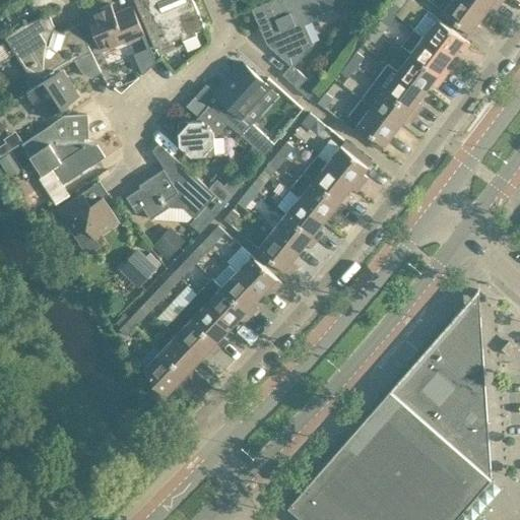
[(135,0),(155,48),(182,37),(184,41),(198,35),(196,30),(205,26),(194,0),(135,0)]
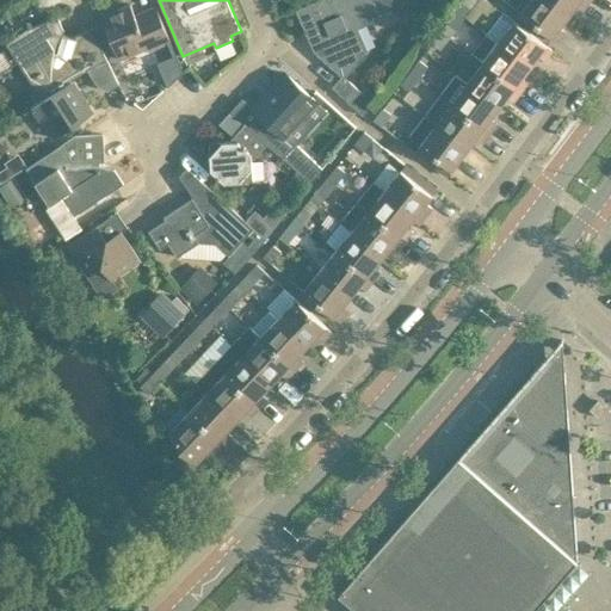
[(375,18),(372,14),(406,0),(315,0),(296,8),(314,50),(343,75),(333,86),(364,115),(375,103),(344,75),(365,51),(355,26),(375,18)]
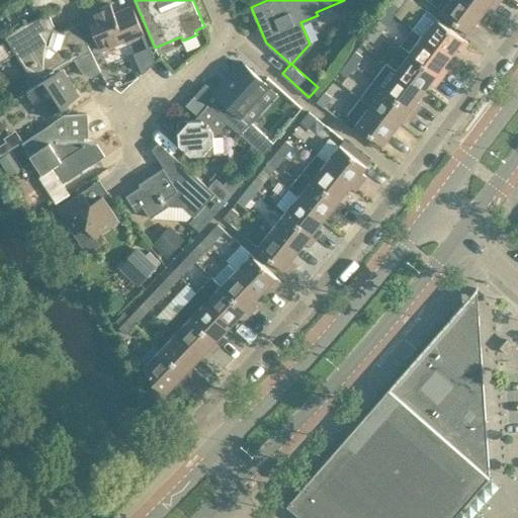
[(470,0),(469,0),(448,0),(441,11),(473,35),(480,27),(475,23),(481,16),(466,6),(470,0)]
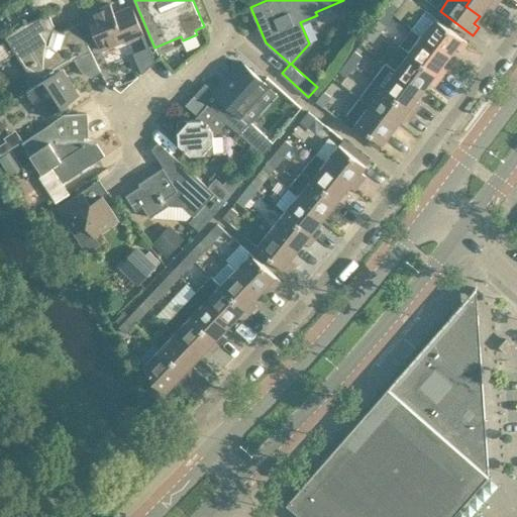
[(469,0),(470,0),(466,6),(480,16),(488,5),(493,8),(500,0),(499,0),(469,0)]
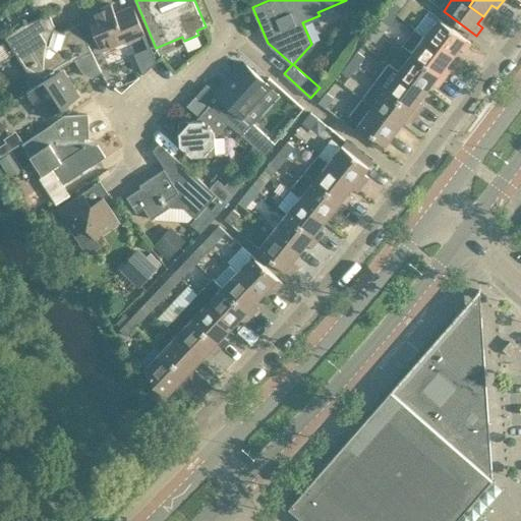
[(85,11),(103,50),(126,40),(127,43),(147,35),(133,4),(116,12),(112,3),(99,9),(98,6),(85,11)]
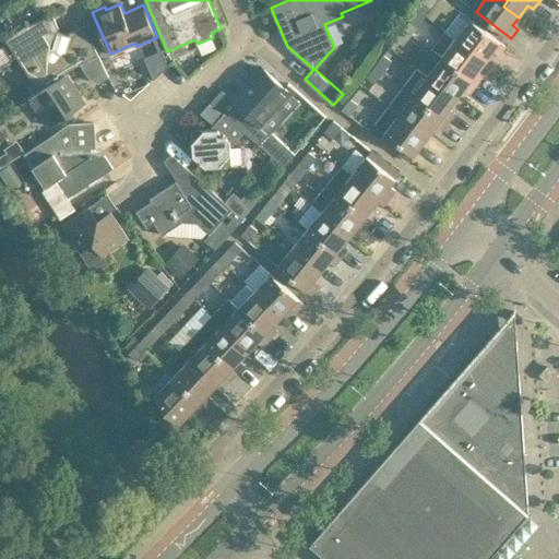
[(461,11),(447,31),(456,38),(453,40),(468,52),(474,47),(488,58),(492,51),(498,55),(506,45),(461,11)]
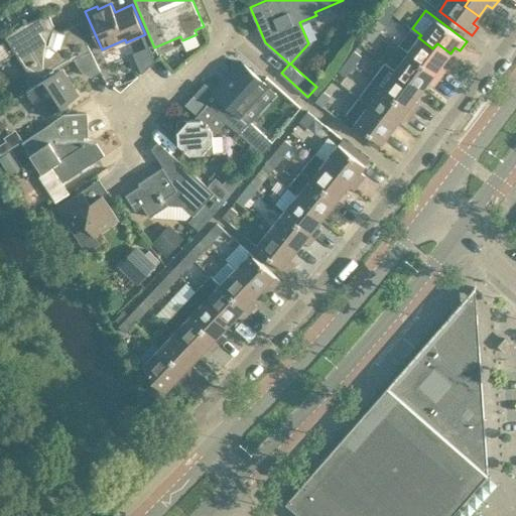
[(21,24),(5,35),(36,84),(62,68),(75,59),(77,57),(92,50),(79,23),(68,28),(66,28),(63,32),(54,29),(55,25),(53,24),(48,13),(21,24)]
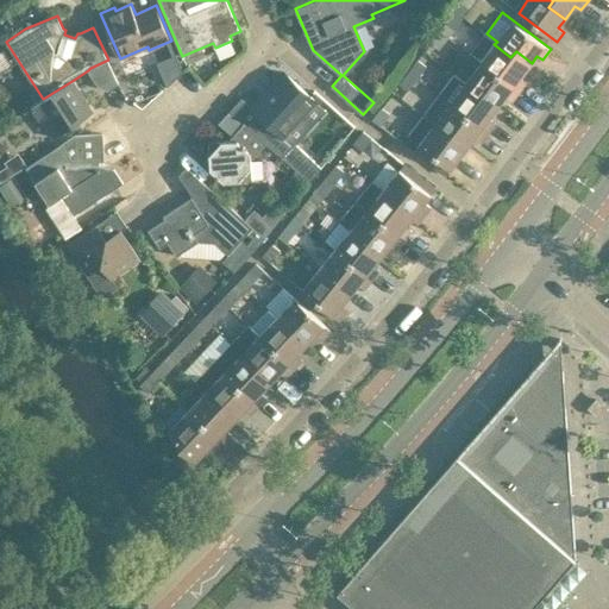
[(447,19),(440,30),(450,37),(457,26),(447,19)]
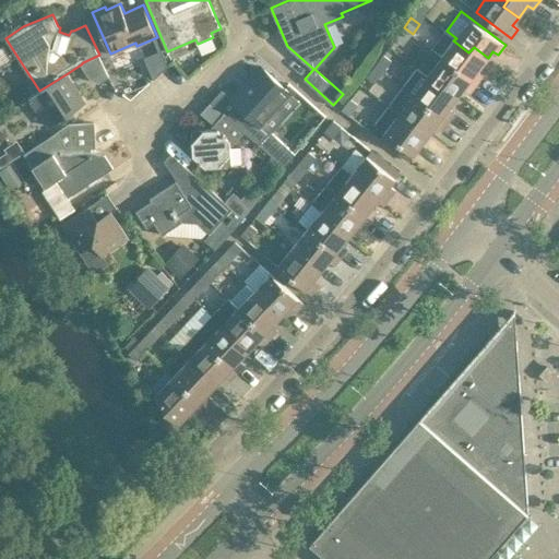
[(404,27),(395,39),(403,46),(413,34),(404,27)]
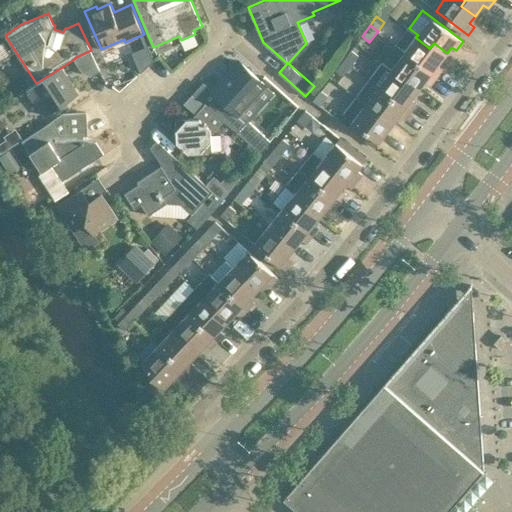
[(396,45),(405,52),(437,76),(443,69),(438,65),(447,53),(434,43),(429,48),(415,37),(418,35),(409,28),(396,45)]
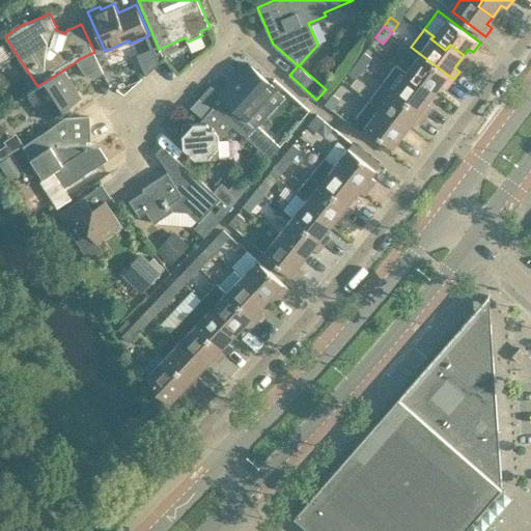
[(104,73),(94,52),(79,59),(77,61),(86,75),(93,79),(104,73)]
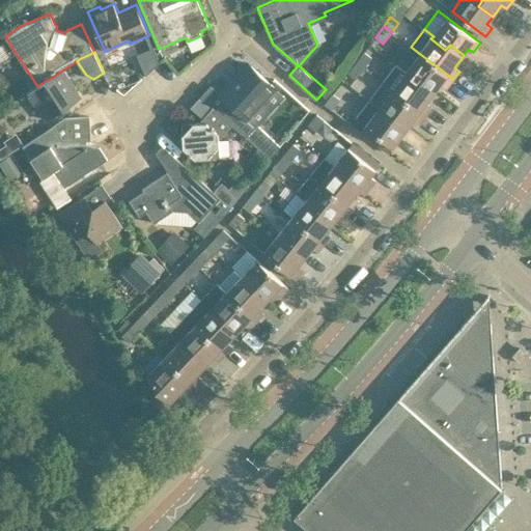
[(364,52),(357,62),(364,67),(372,57),(364,52)]
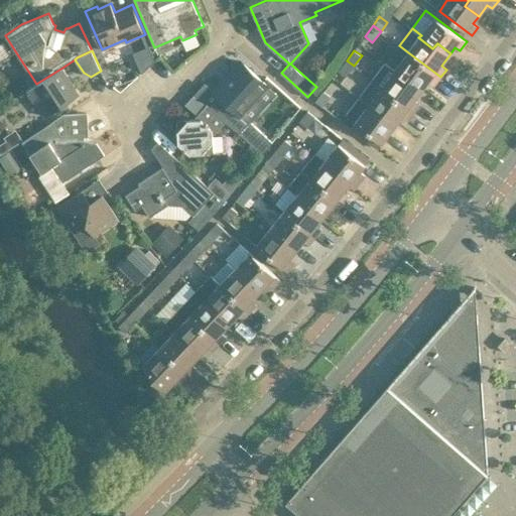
[(394,70),(392,73),(406,83),(410,78),(424,88),(428,82),(433,86),(440,77),(408,52),(394,70)]
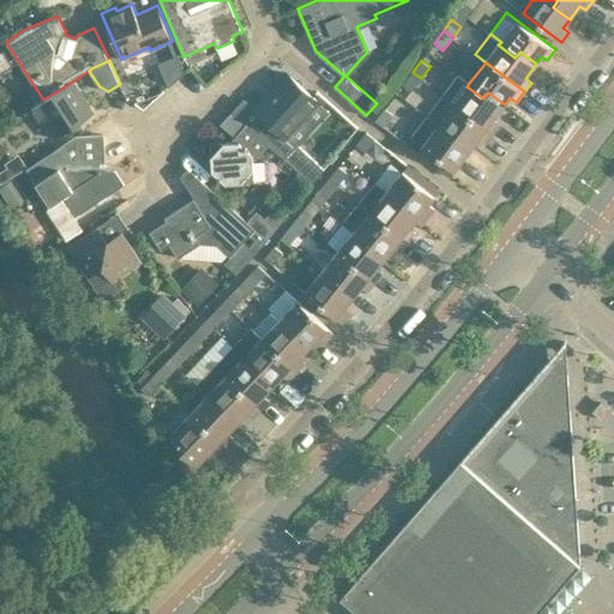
[(262,114),(251,127),(270,144),(286,158),(298,144),(299,145),(329,112),(320,103),(286,72),(254,108),(262,114)]
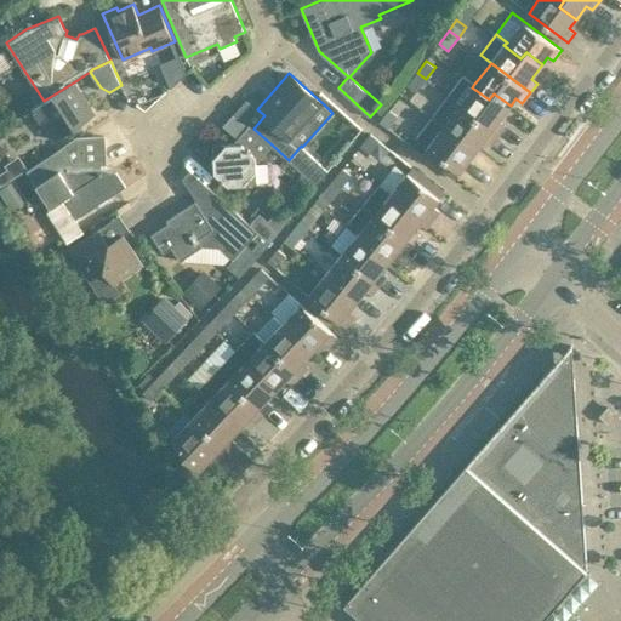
[(417,73),(408,85),(416,92),(426,79),(417,73)]
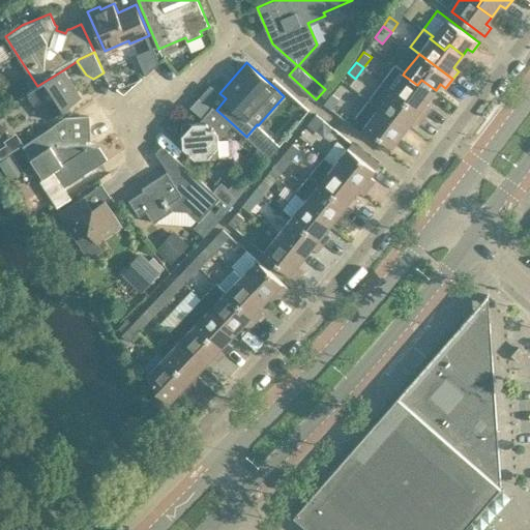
[(391,69),(382,82),(387,85),(391,89),(425,115),(431,107),(425,102),(436,90),(421,80),(417,85),(403,75),(405,71),(395,64),(393,66),(392,68),(391,69)]
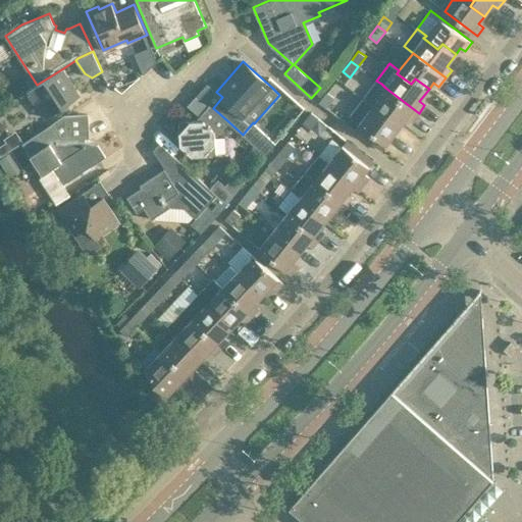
[(63,68),(37,85),(28,91),(35,101),(36,101),(47,117),(81,95),(63,68)]
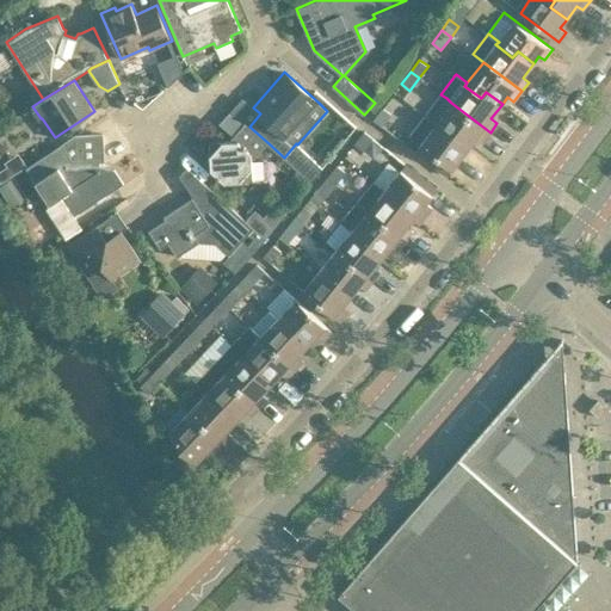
[(440,94),(425,115),(437,123),(434,127),(450,139),(455,133),(470,146),(476,137),(482,142),(491,133),(440,94)]
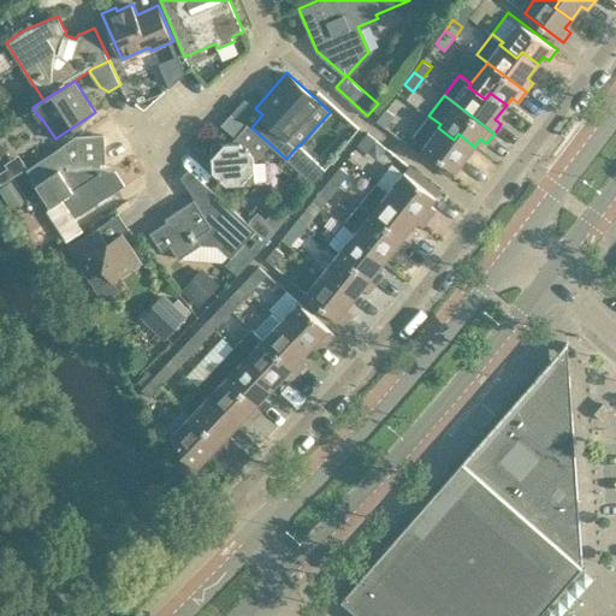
[(377,120),(385,128),(395,116),(386,108),(377,120)]
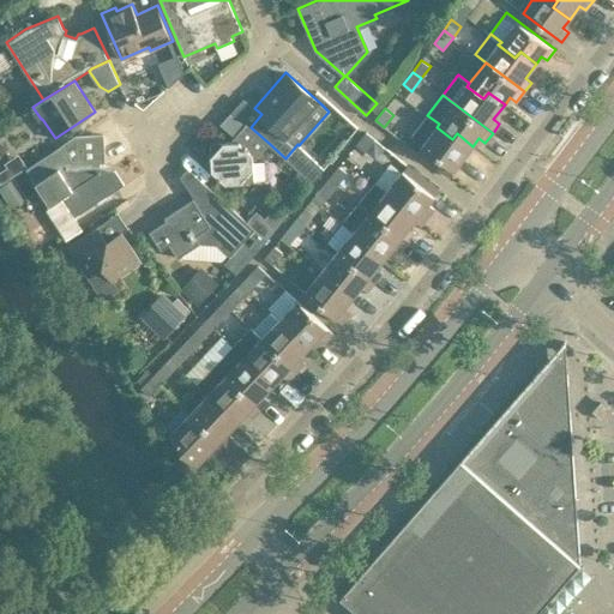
[(439,124),(427,115),(410,137),(422,146),(417,152),(450,176),(473,146),(457,133),(452,139),(437,127),(439,124)]
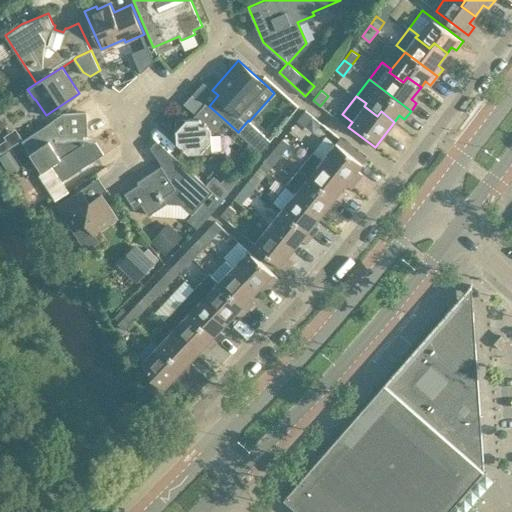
[(178,142),(188,152),(212,151),(213,152),(214,151),(213,150),(212,134),(225,120),(209,106),(206,103),(192,117),(177,118),(176,117),(175,118),(176,119),(178,142)]
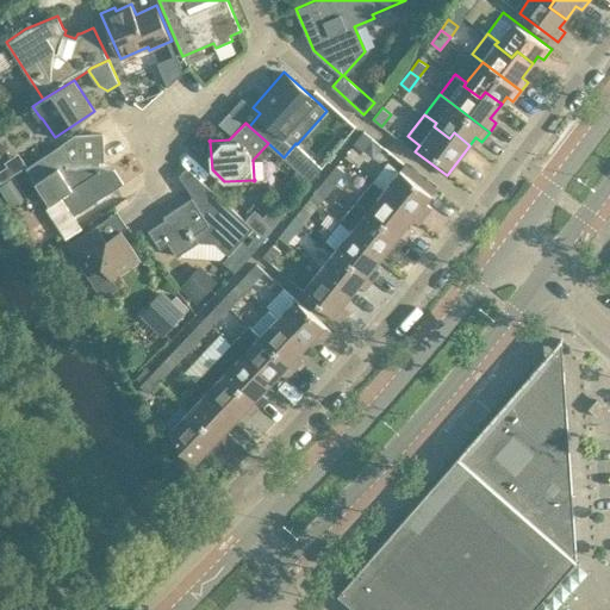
[(372,137),(363,131),(354,143),(362,150),(372,137)]
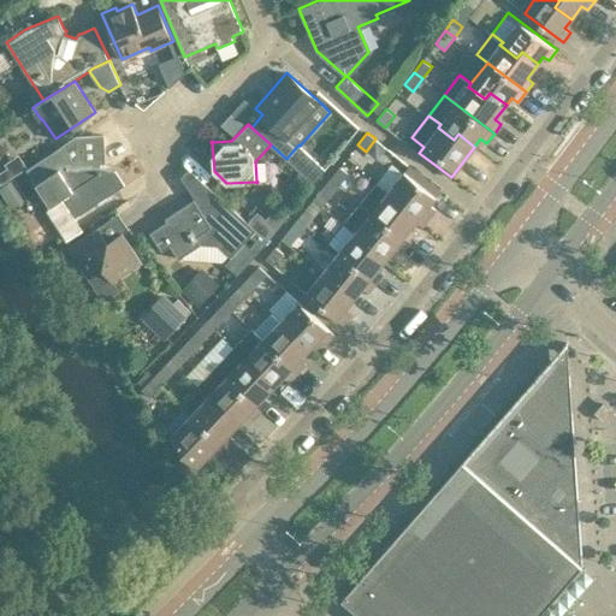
[(63,144),(27,169),(51,206),(47,211),(67,241),(83,230),(76,218),(100,201),(120,188),(125,184),(117,171),(108,171),(107,169),(102,169),(102,163),(106,163),(105,135),(81,136),(77,136),(64,144),(63,144)]
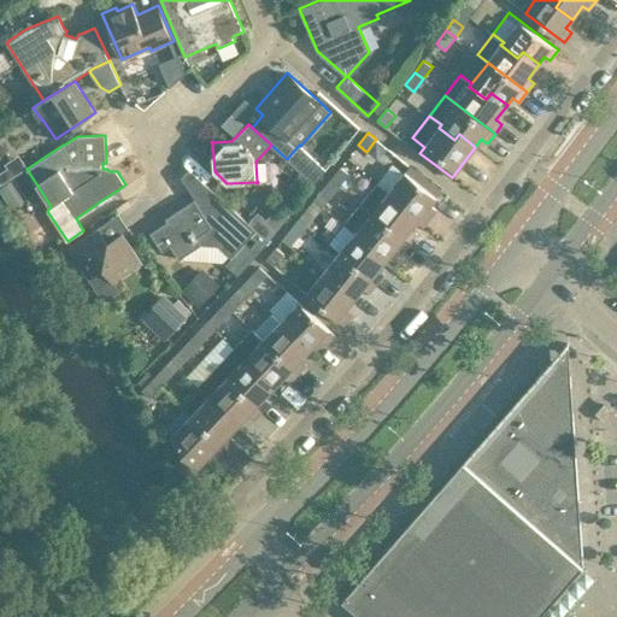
[(287,159),(315,184),(327,169),(300,146),(299,145),(287,159)]
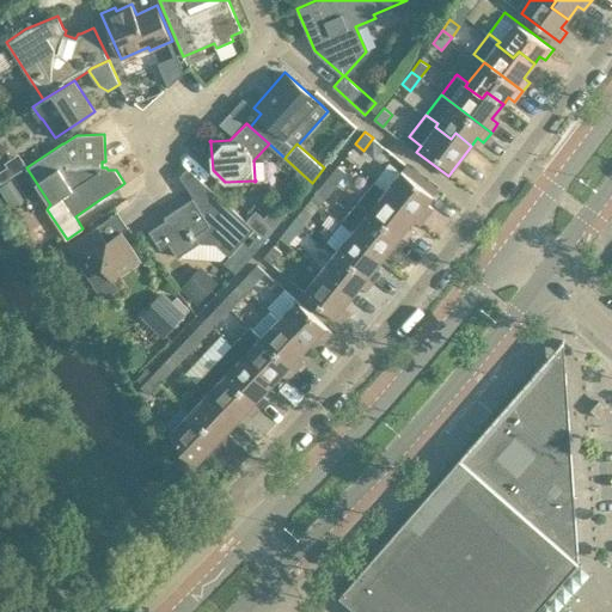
[(378,179),(374,182),(385,190),(387,188),(404,200),(398,206),(415,219),(414,220),(420,225),(433,208),(427,203),(438,190),(407,164),(401,172),(390,164),(378,179)]
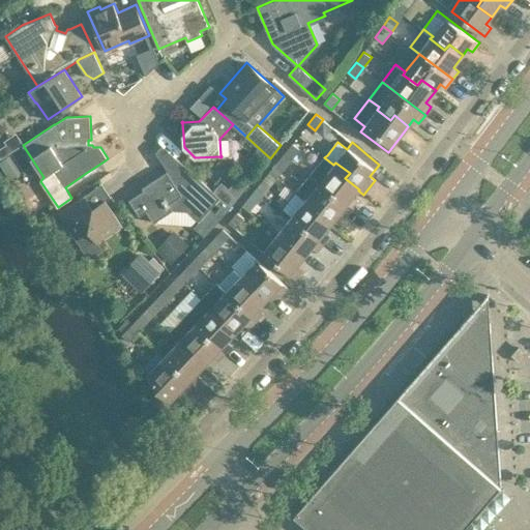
[(7,144),(0,148),(0,155),(2,158),(12,151),(7,144)]
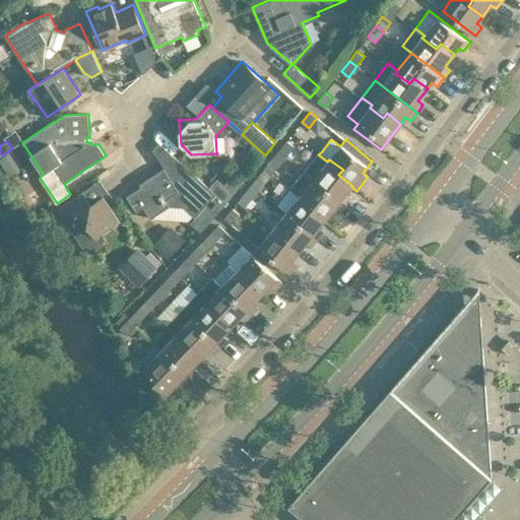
[(286,141),(278,150),(280,152),(281,152),(286,156),(294,147),(288,142),(286,141)]
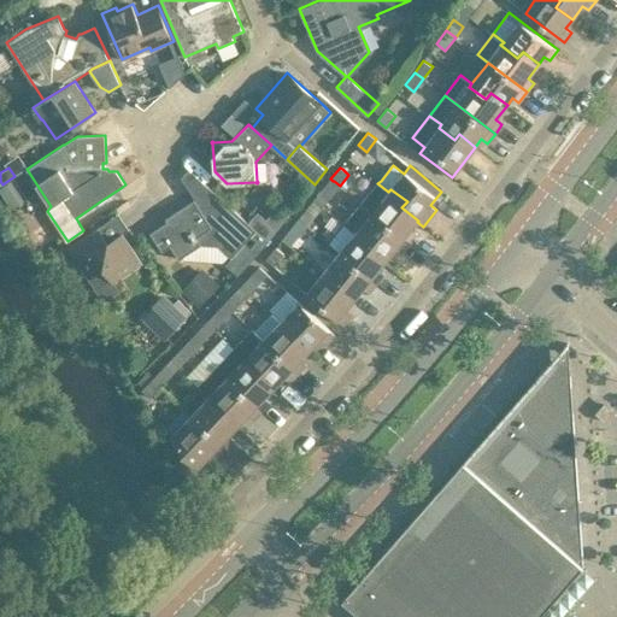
[(15,178),(0,188),(0,189),(7,203),(23,192),(15,178)]
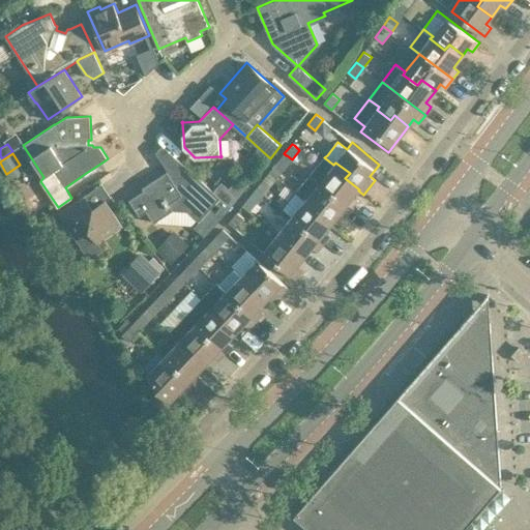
[(284,153),(276,163),(284,169),(292,159),(287,155),(286,155),(284,153)]
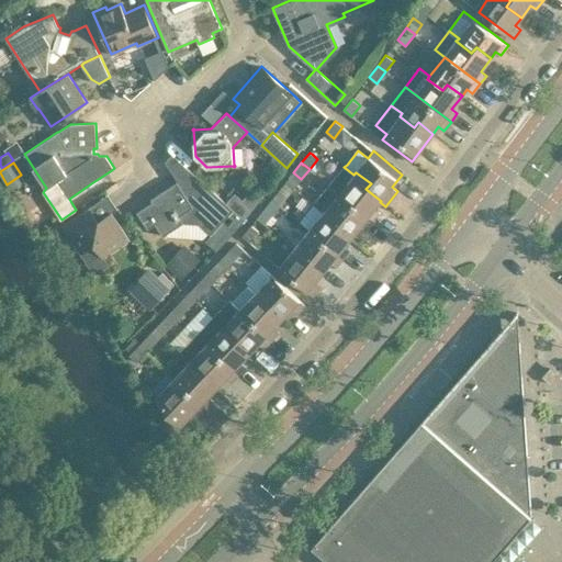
[(344,167),(329,186),(373,221),(380,213),(374,209),(380,202),(381,201),(366,189),(371,183),(356,172),(353,175),(344,167)]
